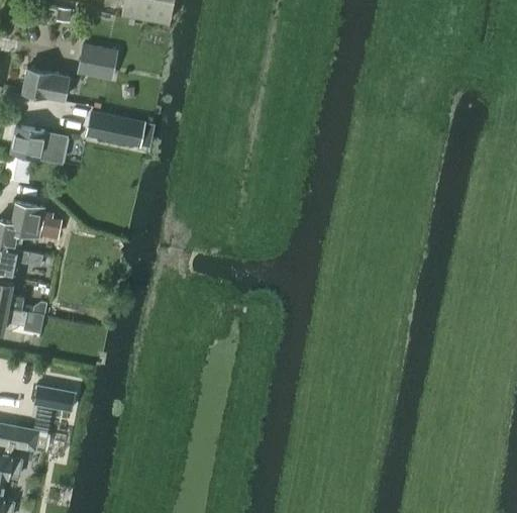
[(123,0),(121,17),(169,25),(173,0),(123,0)]
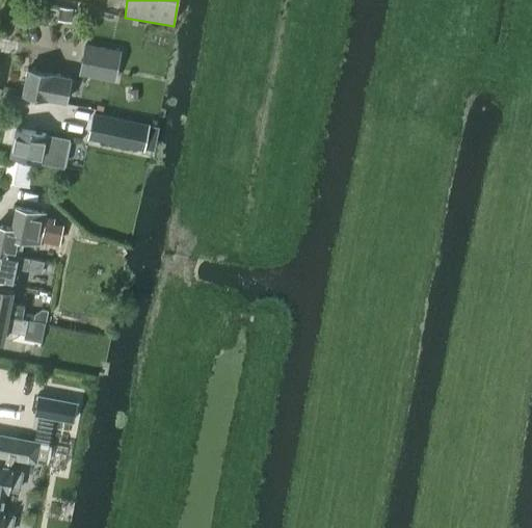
[(85,49),(79,77),(91,80),(94,70),(116,74),(120,56),(85,49)]
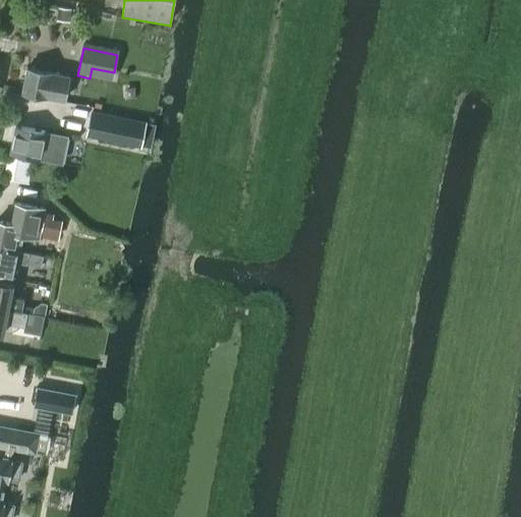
[(64,103),(69,79),(26,70),(22,95),(64,103)]
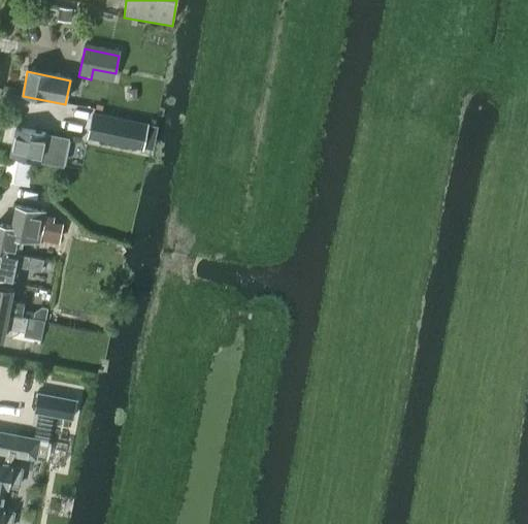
[(93,117),(88,140),(140,152),(145,127),(93,117)]
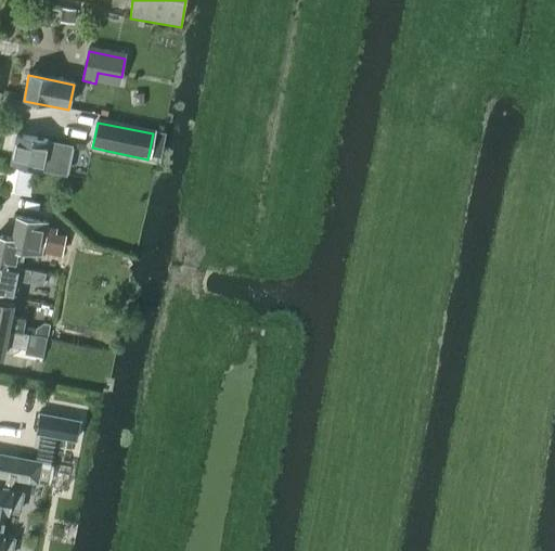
[(16,138),(10,165),(65,177),(71,150),(16,138)]
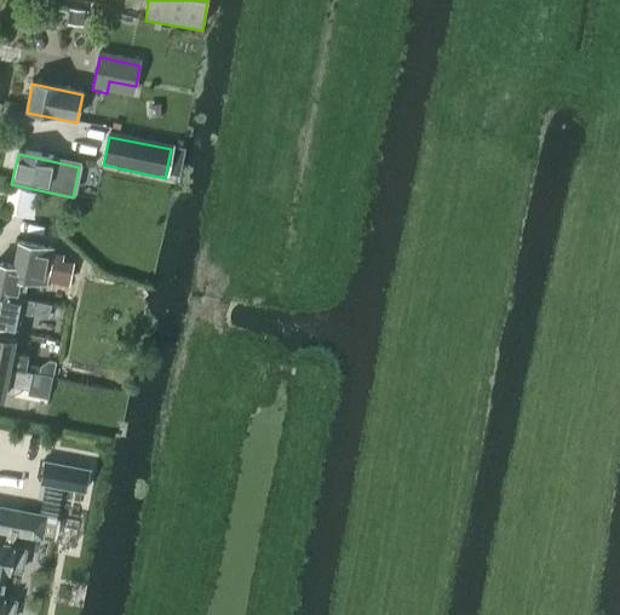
[(70,271),(59,269),(61,260),(50,259),(51,252),(18,245),(13,270),(0,266),(0,298),(23,303),(28,282),(47,286),(47,282),(68,286),(70,271)]
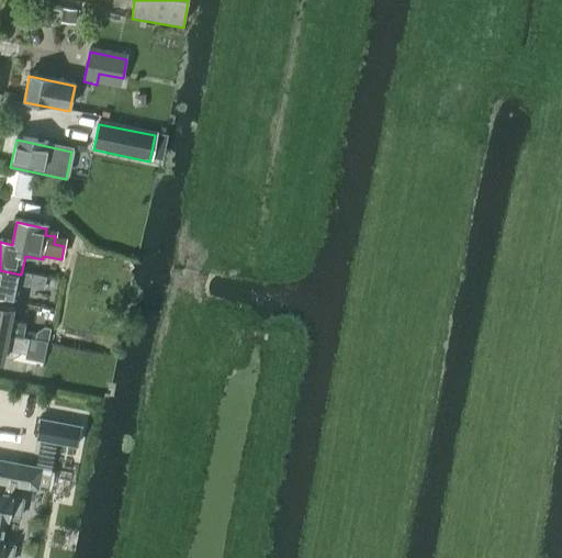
[(30,276),(21,275),(0,270),(0,298),(17,301),(19,287),(27,289),(43,292),(46,279),(30,276)]
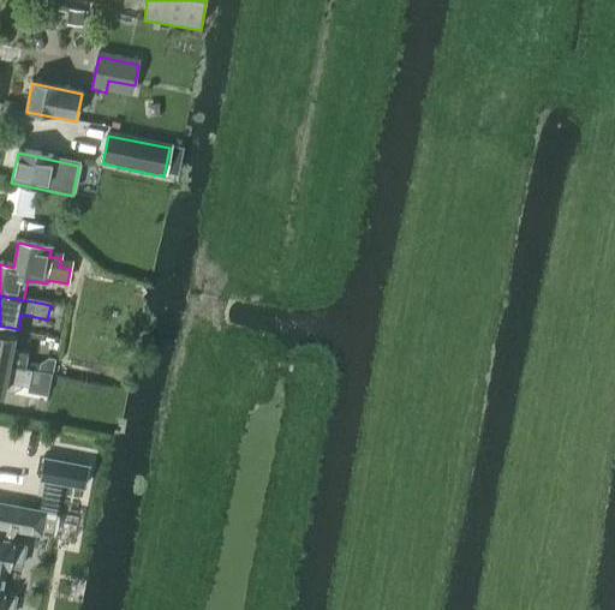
[(0,366),(25,371),(28,357),(13,353),(16,339),(0,335),(0,366)]
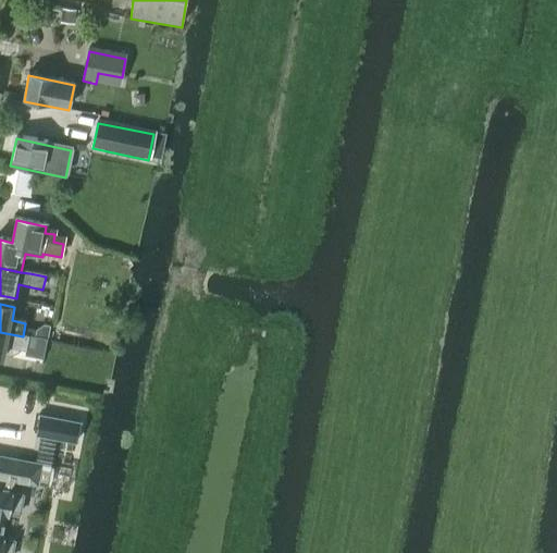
[(36,332),(35,339),(48,342),(50,329),(44,328),(36,332)]
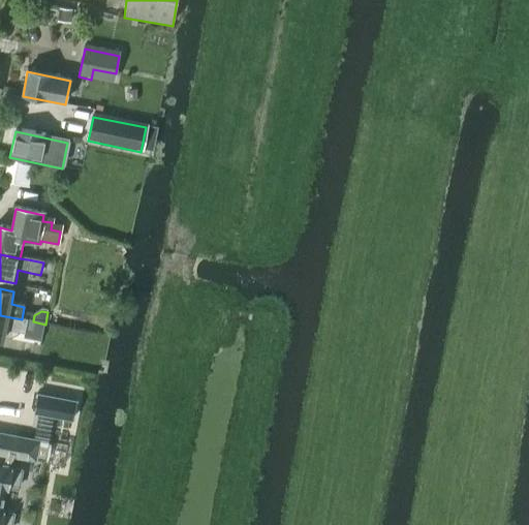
[(27,320),(22,319),(0,315),(0,341),(3,342),(5,331),(25,335),(27,320)]
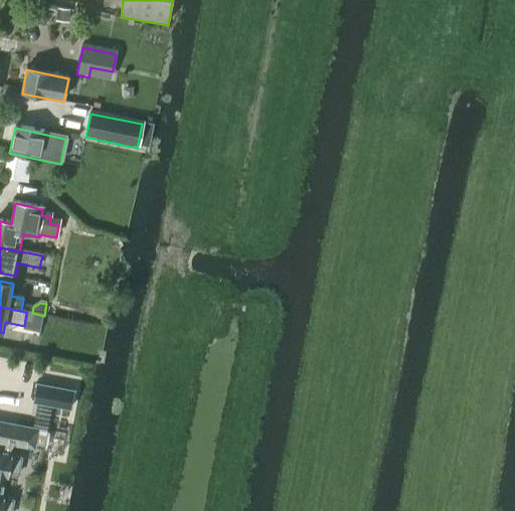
[(74,392),(35,385),(32,404),(71,411),(74,392)]
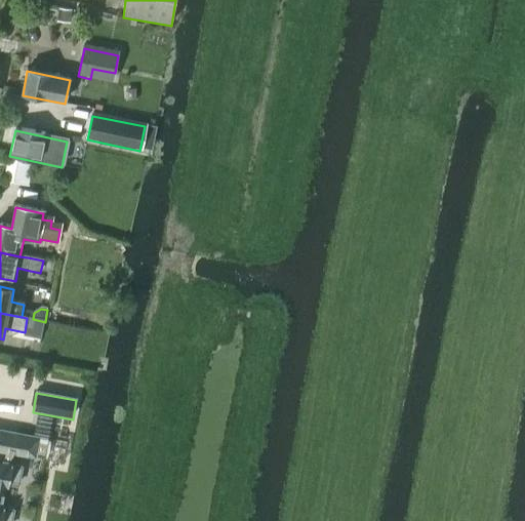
[(11,520),(13,513),(4,511),(5,509),(1,508),(4,487),(8,488),(9,486),(18,487),(22,470),(12,468),(13,466),(12,465),(14,455),(35,459),(36,456),(45,458),(45,462),(64,465),(67,446),(48,442),(48,445),(38,443),(39,440),(0,433),(0,520),(11,520)]
